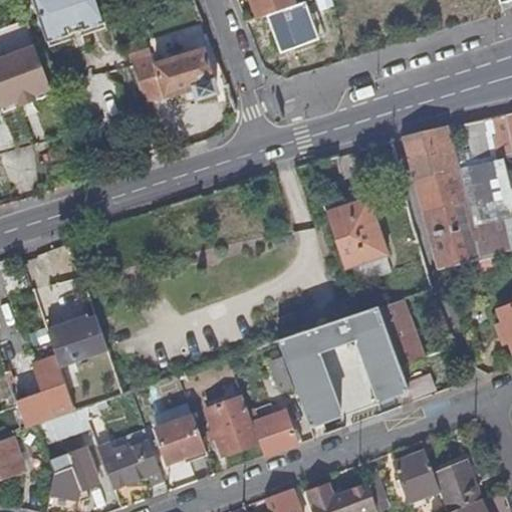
[(103,23),(95,0),(32,0),(46,42),(103,23)]
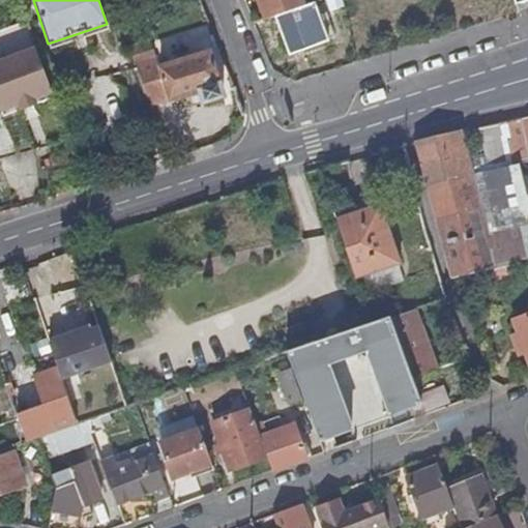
[(275,16),(303,4),(301,0),(256,0),(263,20),(275,16)]
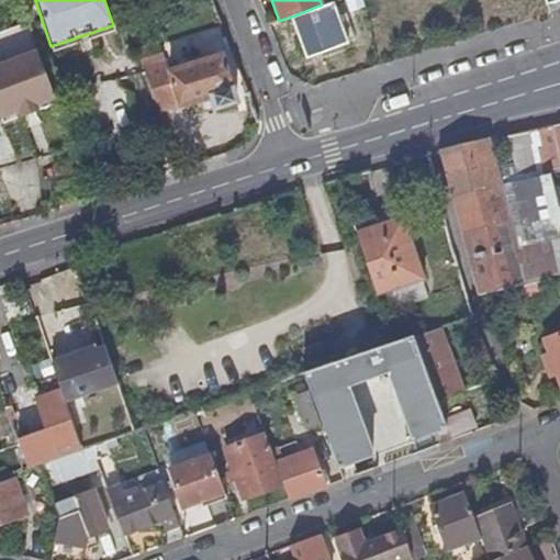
[(542,0),(546,11),(559,7),(559,0),(542,0)]
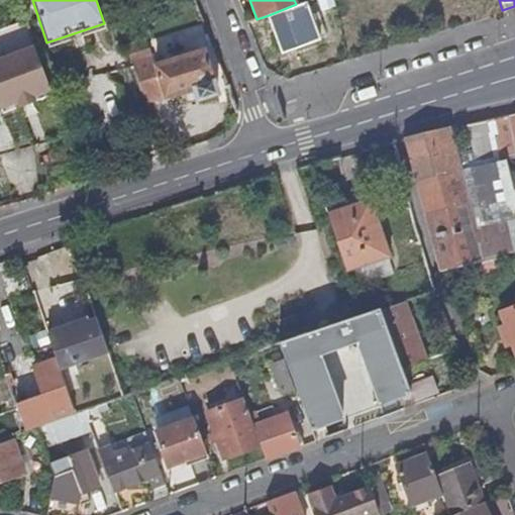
[(282,54),(319,41),(306,1),(296,4),(269,15),(282,54)]
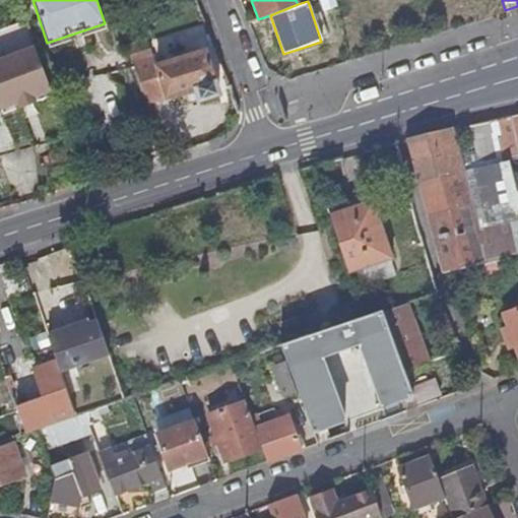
[(14,20),(14,44),(29,44),(29,20),(14,20)]
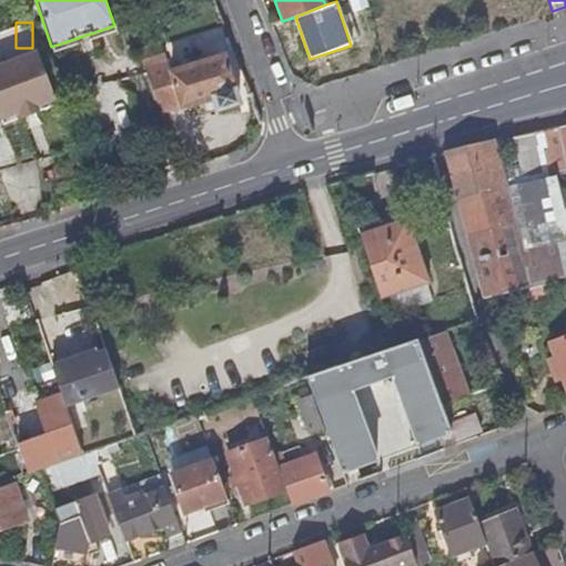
[(0,117),(3,125),(23,118),(27,123),(62,109),(41,56),(9,68),(0,44),(0,117)]
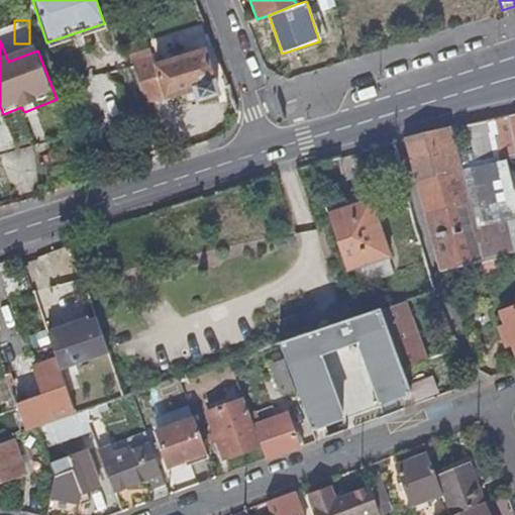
[(184,94),(195,91),(198,99),(199,101),(217,96),(203,52),(185,58),(173,62),(156,67),(151,56),(148,57),(144,41),(126,47),(133,68),(145,105),(165,98),(165,100),(184,94)]
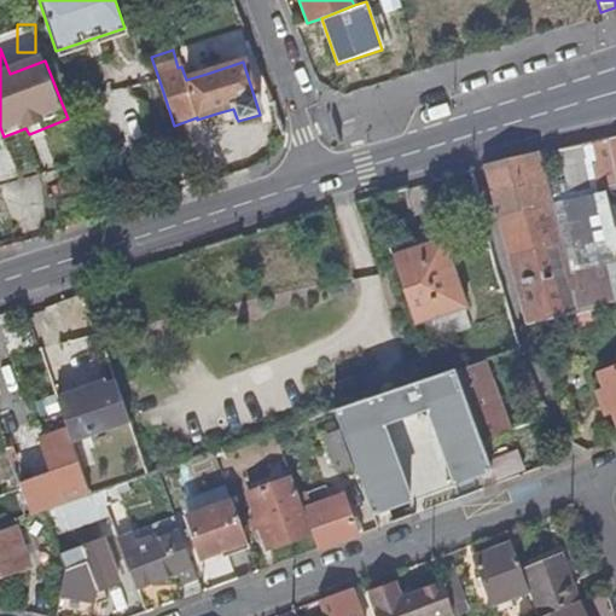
[(207,74),(221,69),(219,60),(203,65),(207,74)]
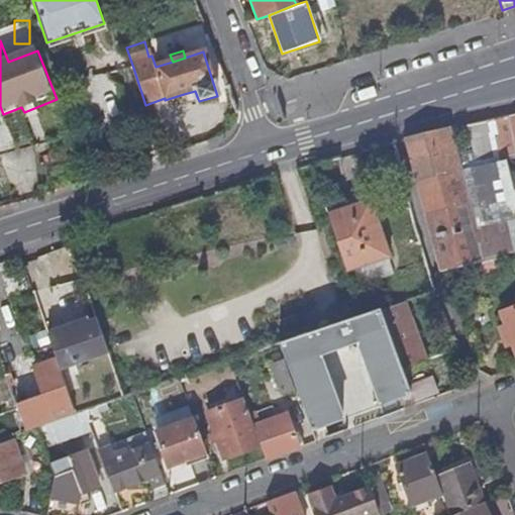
[(187,103),(198,99),(195,91),(184,94),(187,103)]
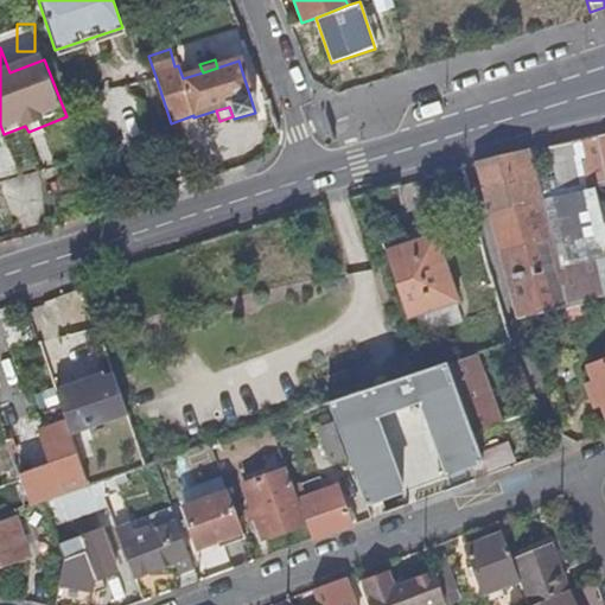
[(25,126),(4,134),(7,140),(29,132),(25,126)]
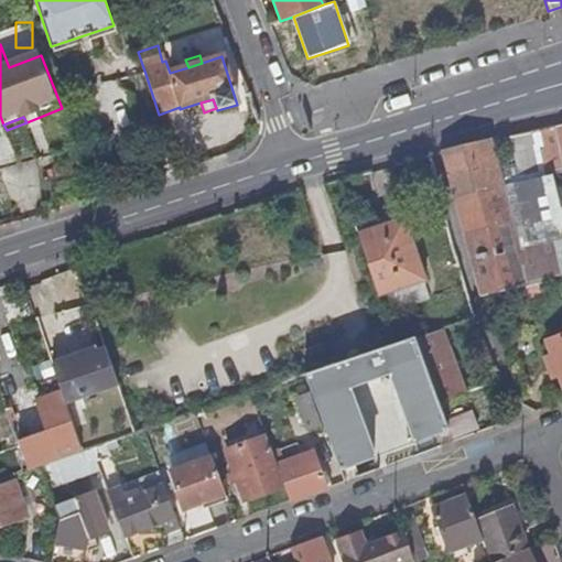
[(561,122),(552,125),(557,144),(561,142),(561,122)]
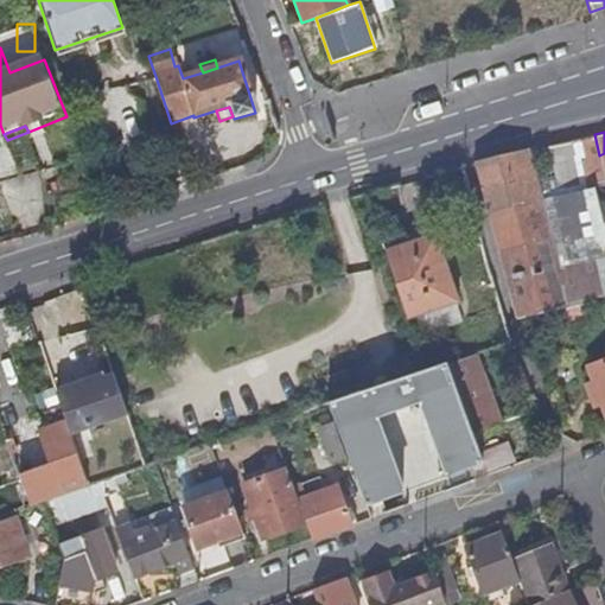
[(475,161),(490,220),(518,214),(516,204),(508,207),(494,157),(475,161)]
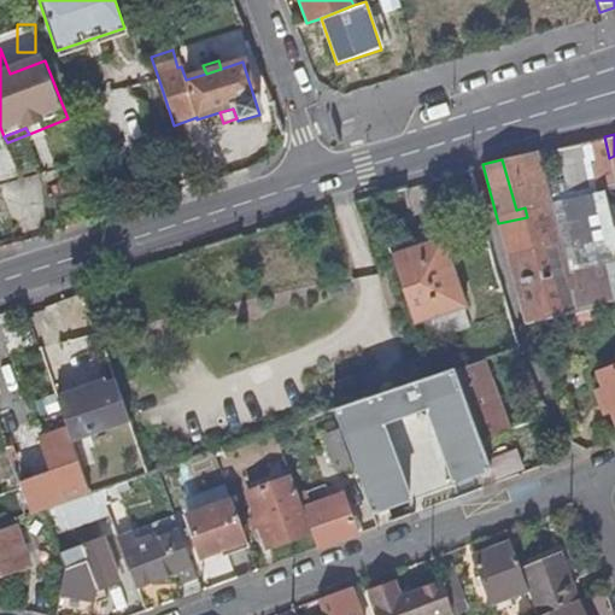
[(498,223),(515,285),(544,277),(527,217),(498,223)]
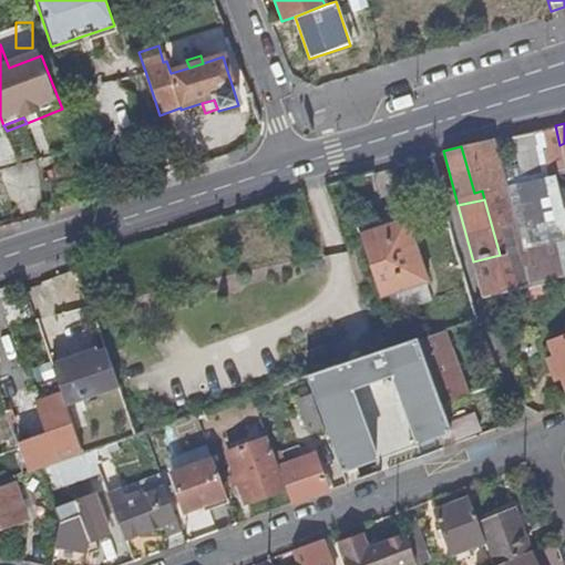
[(409,216),(360,232),(381,297),(429,281),(409,216)]
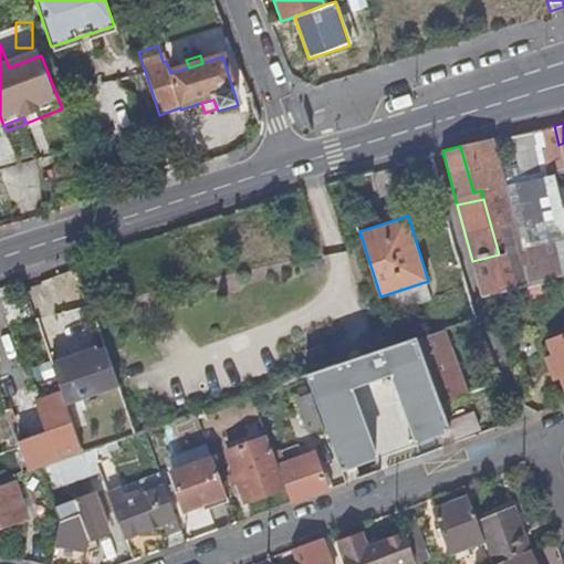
[(563,238),(499,254),(508,289),(563,274),(563,238)]
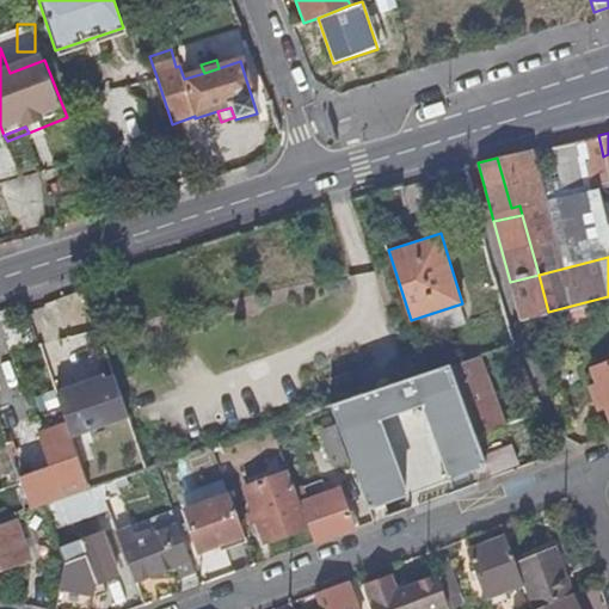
[(510,282),(521,318),(548,312),(539,275),(510,282)]
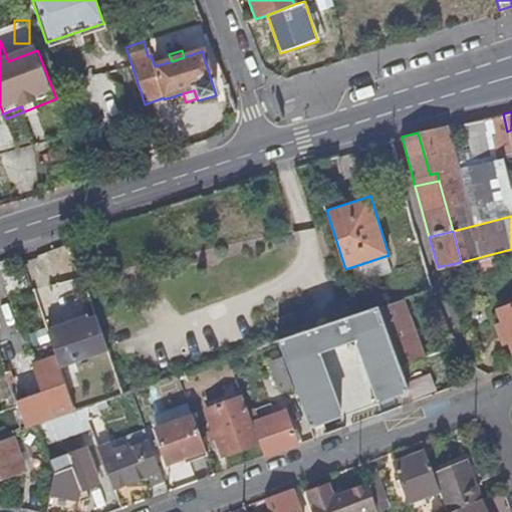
[(401,298),(377,306),(399,364),(423,355),(401,298)]
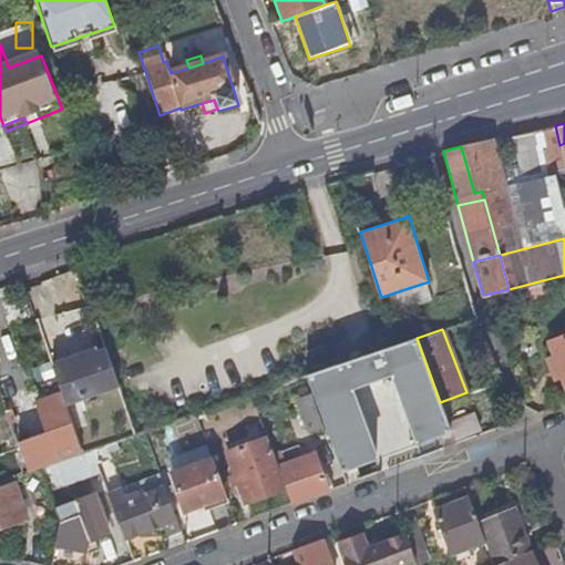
[(564,335),(551,340),(555,355),(548,357),(553,370),(561,368),(564,381),(564,335)]
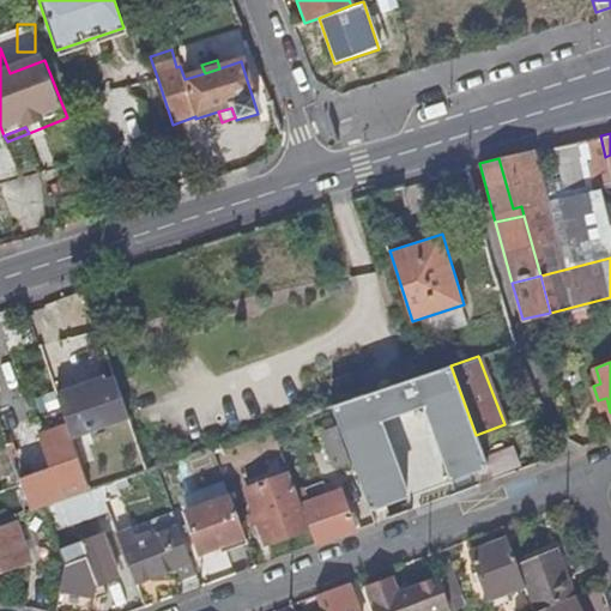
[(455,492),(491,479),(476,435),(451,366),(429,373),(332,406),(373,522),(411,508),(398,473),(404,471),(397,449),(435,436),(455,492)]
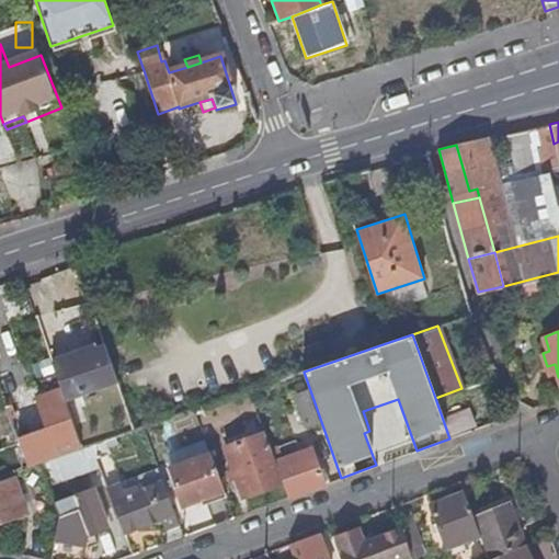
[(115,381),(104,345),(52,363),(61,390),(65,399),(115,381)]
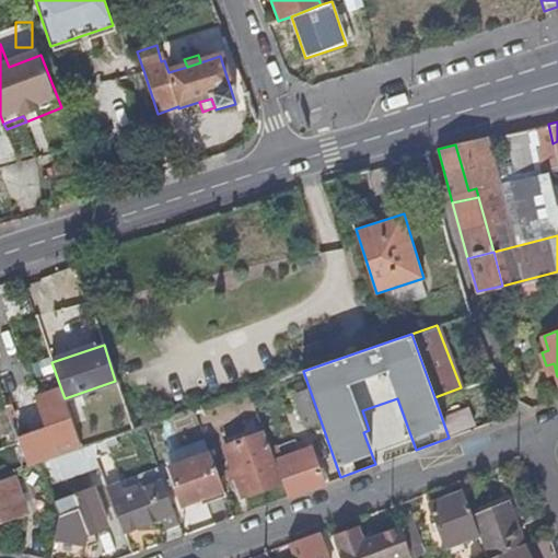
[(81,448),(65,398),(61,390),(38,397),(55,448),(49,449),(53,457),(81,448)]
